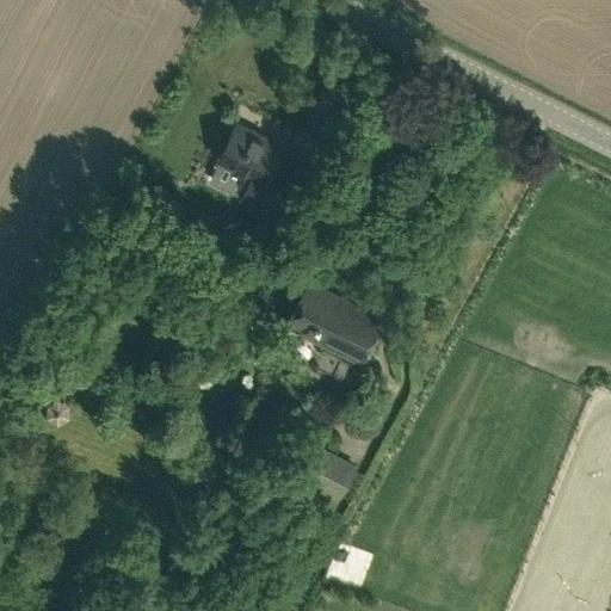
[(272,214),(287,186),(267,177),(282,149),(236,125),(220,158),(254,176),(242,198),(272,214)]
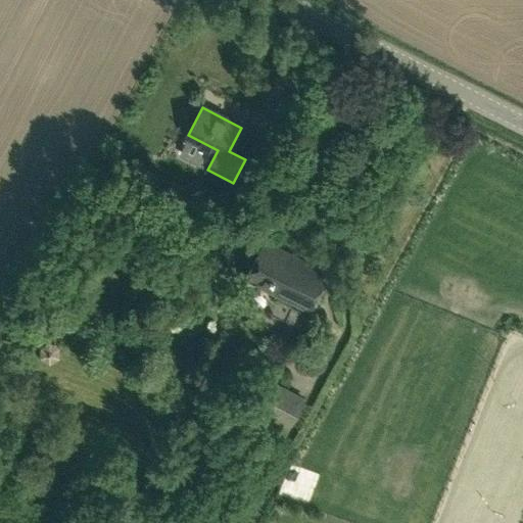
[(190,193),(193,205),(209,201),(206,189),(190,193)]
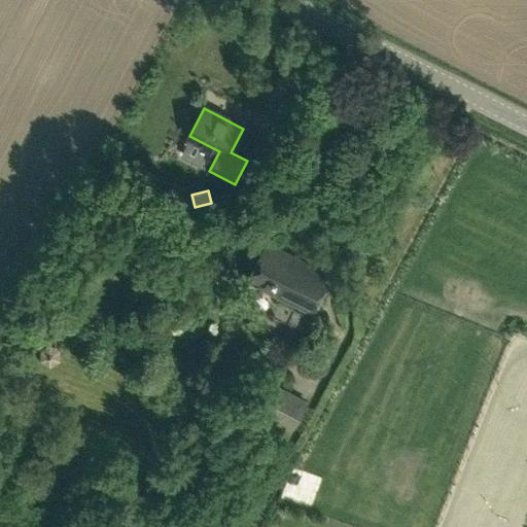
[(314,310),(329,279),(307,268),(309,264),(267,243),(249,278),(314,310)]
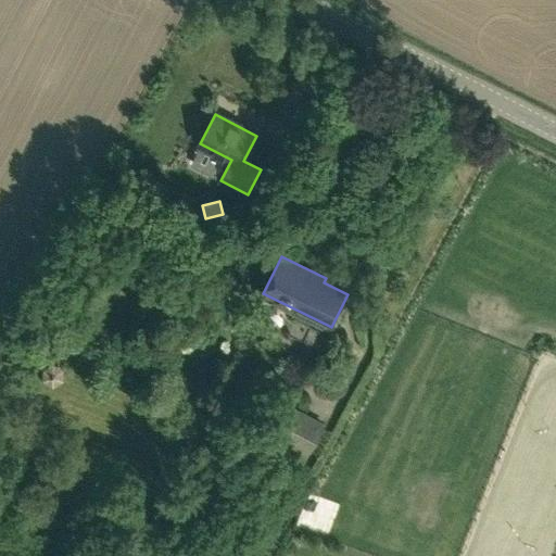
[(311,344),(317,330),(295,318),(287,333),(311,344)]
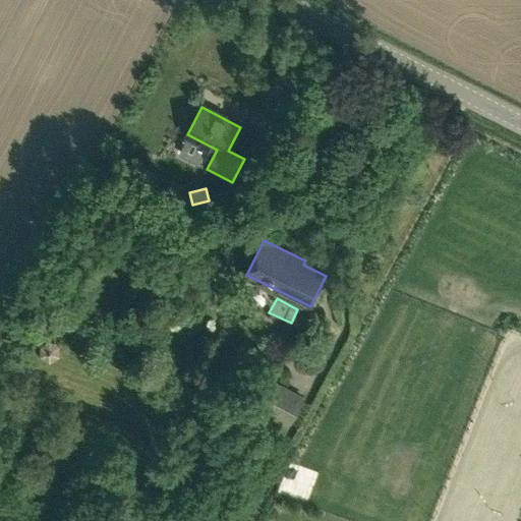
[(59,356),(59,346),(50,340),(41,346),(40,356),(49,362),(59,356)]
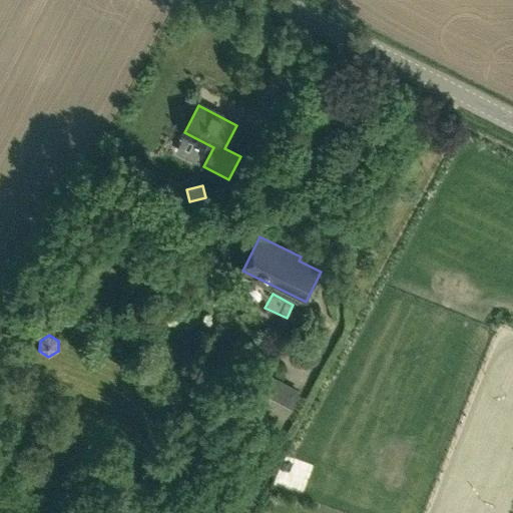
[(287,417),(301,390),(268,373),(253,400),(287,417)]
